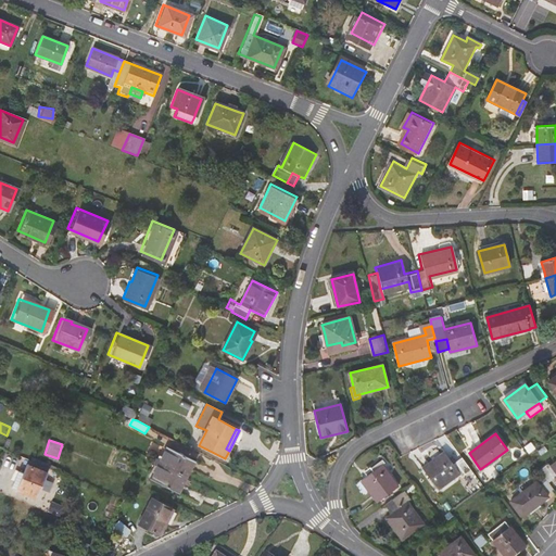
[(196,462),(168,447),(163,457),(160,456),(159,458),(156,463),(187,478),(196,462)]
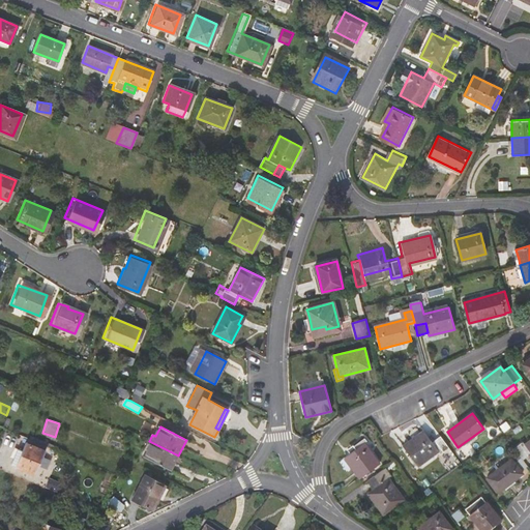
[(448,448),(440,436),(433,442),(424,431),(404,446),(417,466),(439,450),(441,453),(448,448)]
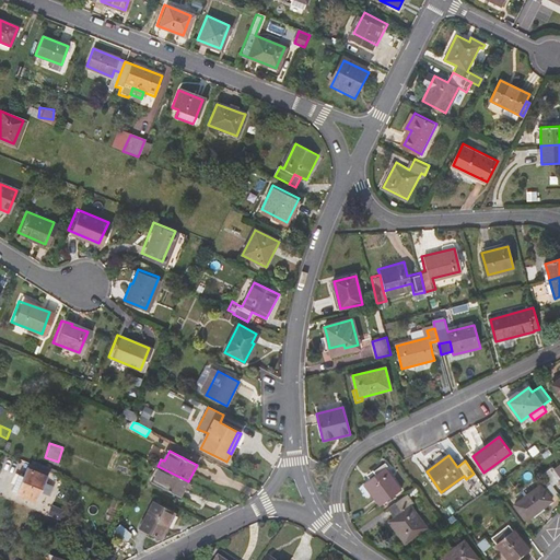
[(33,458),(30,465),(49,473),(51,467),(43,463),(33,458)]
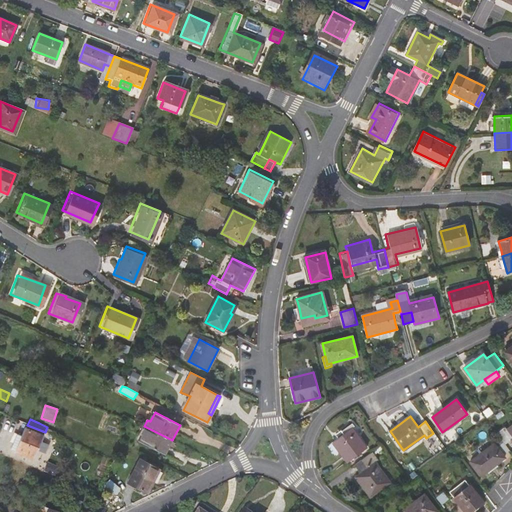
[(46,433),(45,432),(27,425),(24,433),(19,431),(12,447),(36,456),(46,433)]
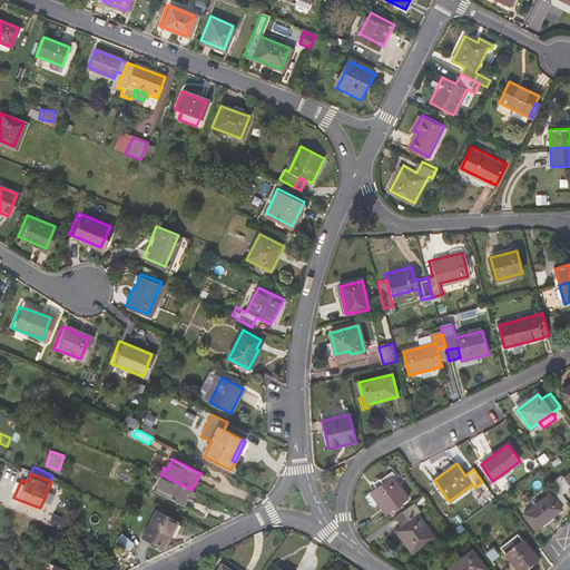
[(406,500),(390,478),(393,475),(391,473),(379,482),(381,485),(374,489),(369,494),(385,516),(406,500)]
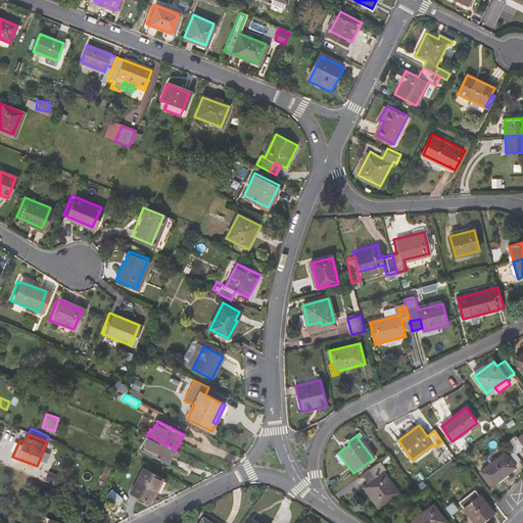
[(176,449),(147,435),(145,439),(144,441),(147,443),(142,453),(168,465),(176,449)]
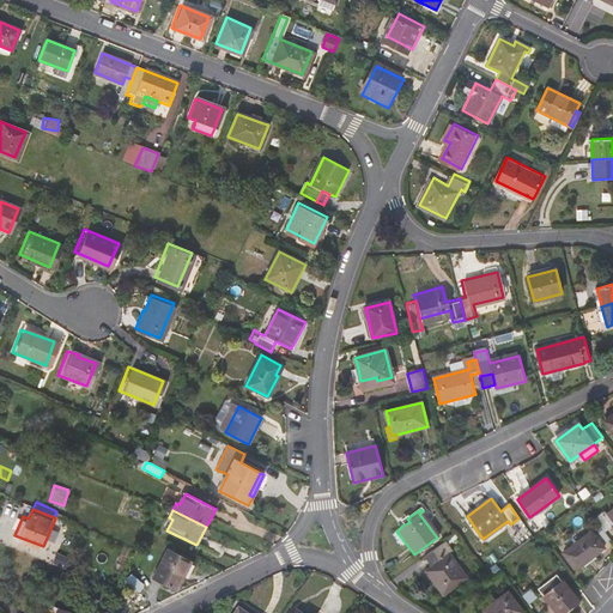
[(595,519),(602,528),(605,532),(611,527),(612,526),(612,510),(607,515),(605,511),(595,519)]
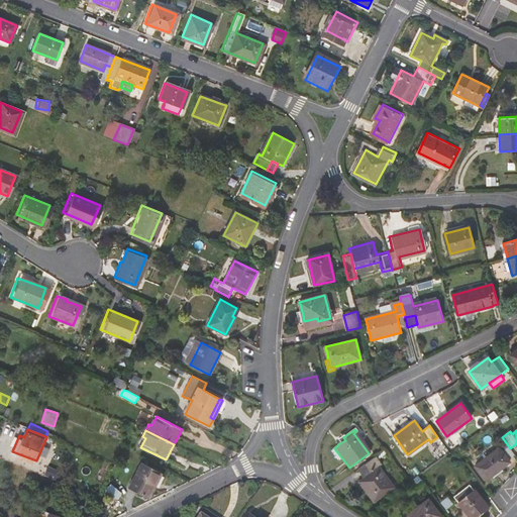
[(510,448),(508,445),(501,450),(508,459),(514,454),(510,448)]
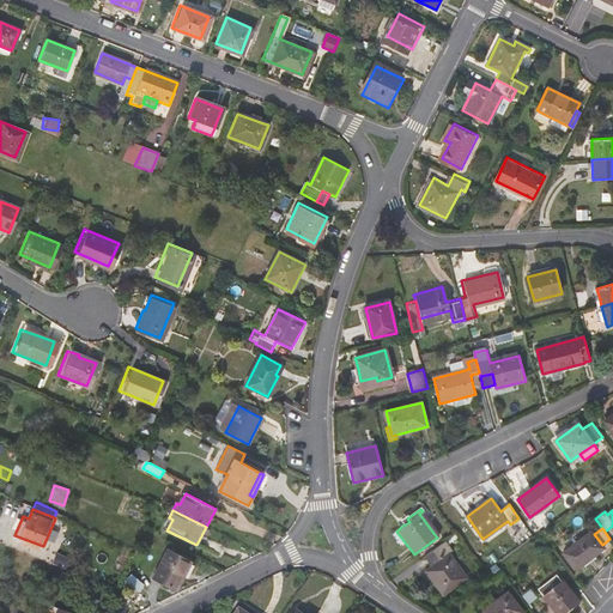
[(594,534),(592,532),(563,552),(576,569),(604,548),(602,545),(594,534)]
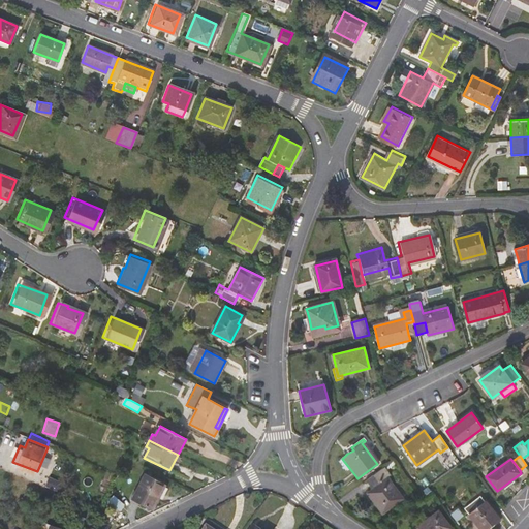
[(404,498),(389,477),(391,475),(386,469),(396,463),(394,460),(373,475),(379,484),(372,489),(368,493),(382,514),(404,498)]
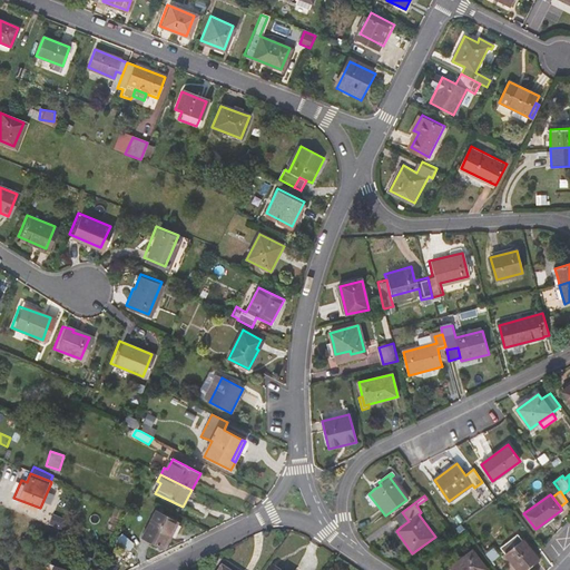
[(174,538),(180,524),(175,522),(156,512),(143,538),(164,549),(170,536),(174,538)]
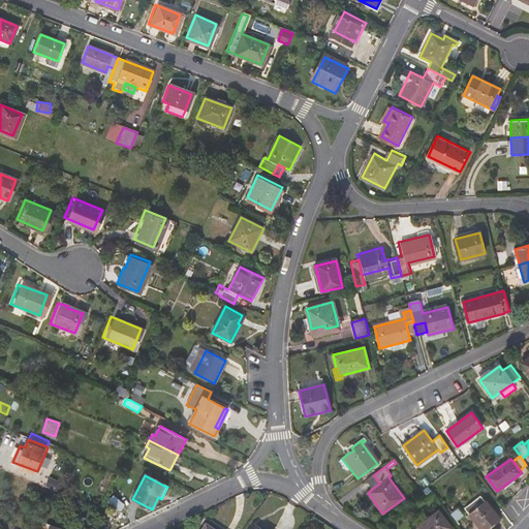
[(373,475),(366,480),(372,489),(379,484),(373,475)]
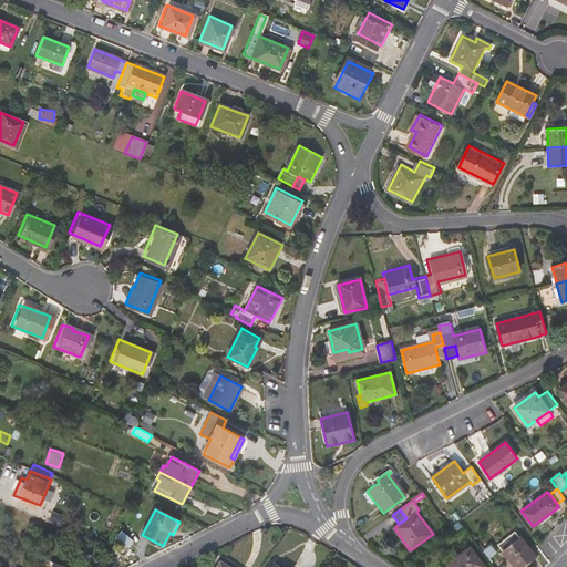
[(57,512),(52,523),(61,526),(66,516),(57,512)]
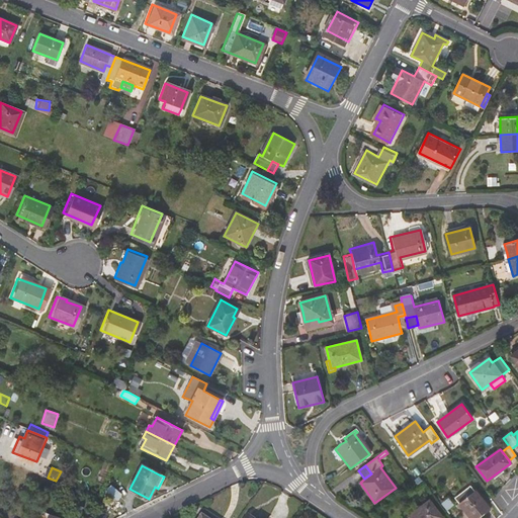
[(459,504),(469,517),(477,517),(489,508),(476,491),(470,485),(454,498),(459,504)]
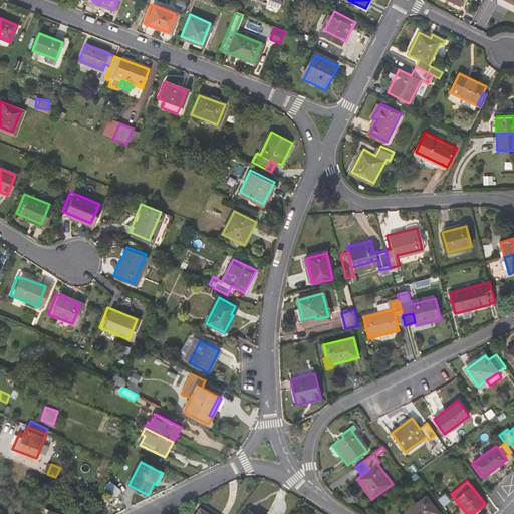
[(117,495),(104,489),(101,496),(101,497),(114,503),(117,495)]
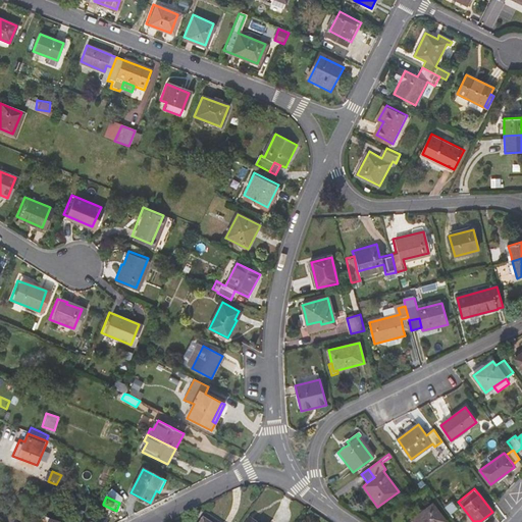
[(445,521),(446,521),(432,504),(411,520),(412,521),(445,521)]
